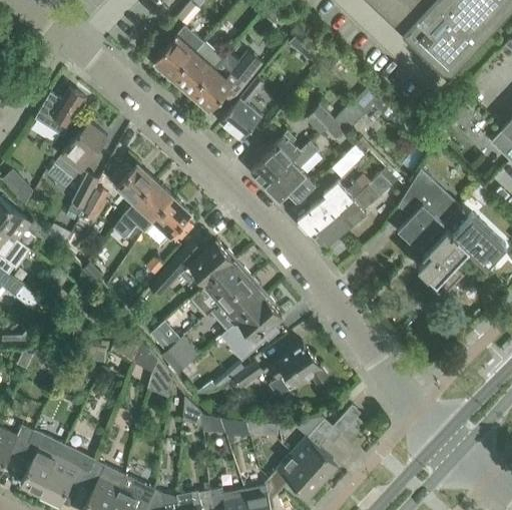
[(187,25),(200,9),(190,0),(176,16),(187,25)]
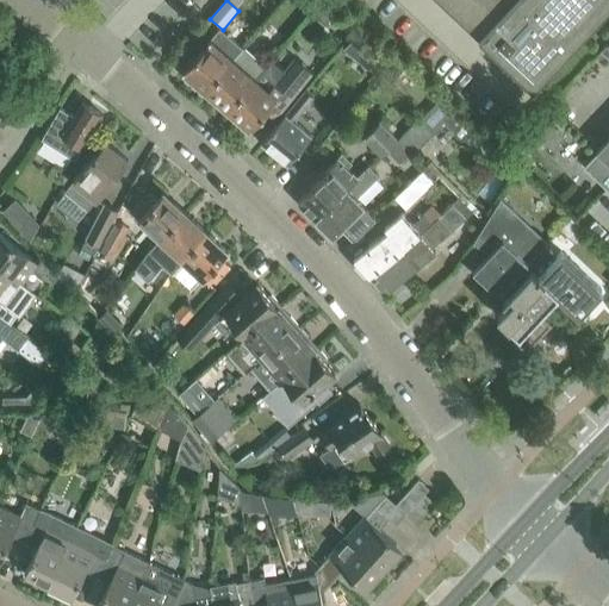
[(324,0),(294,0),(312,14),(324,0)]
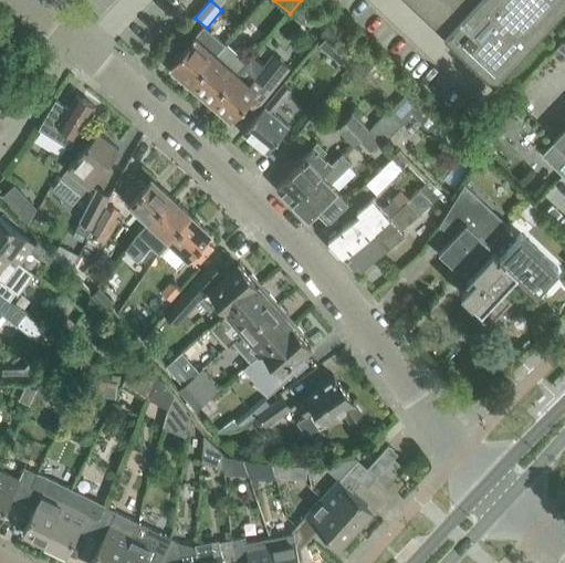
[(408,0),(428,19),(493,81),(532,41),(526,35),(558,0),(408,0)]
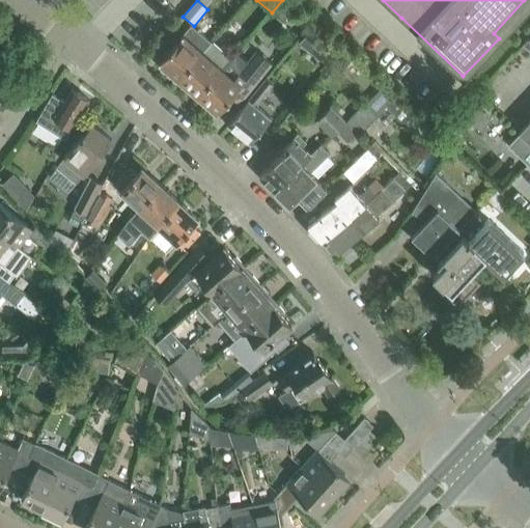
[(192,27),(188,31),(160,64),(178,81),(211,45),(192,27)]
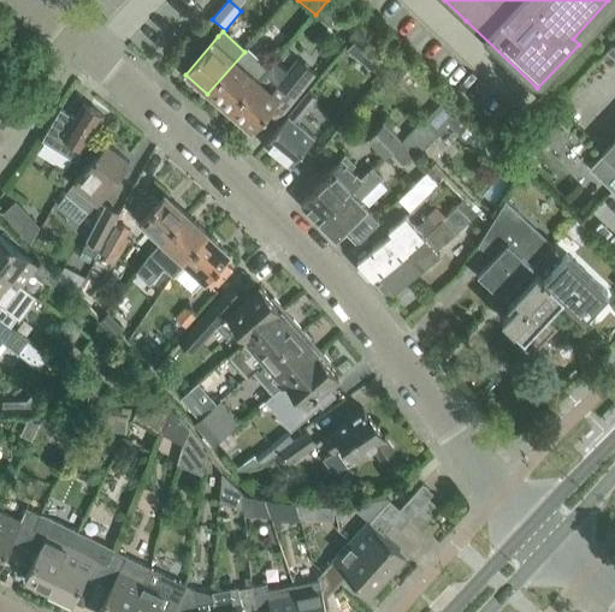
[(614,65),(614,49),(613,47),(603,57),(599,61),(609,71),(614,65)]
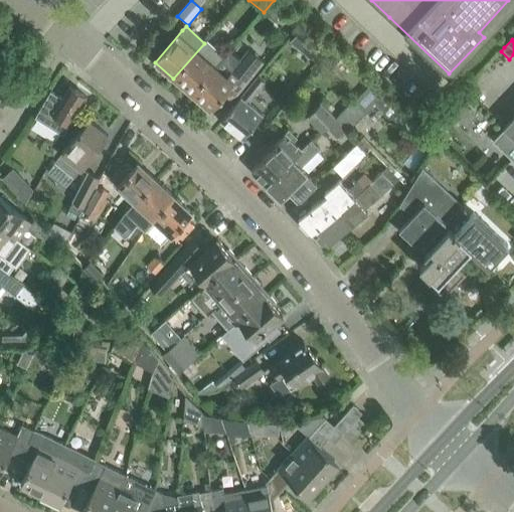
[(205,41),(204,43),(173,78),(192,95),(224,58),(205,41)]
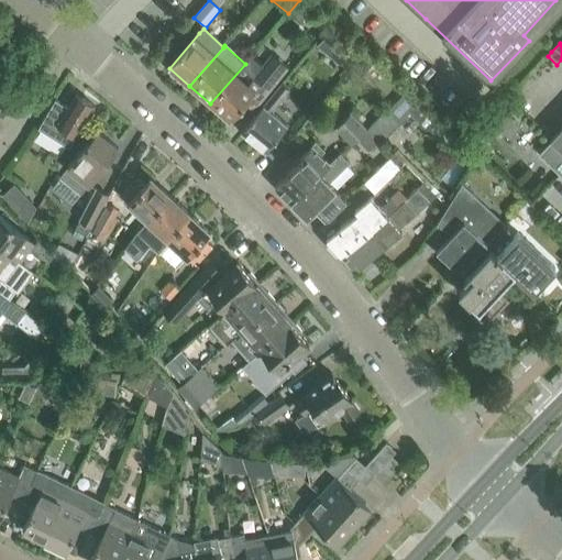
[(254,112),(289,69),(277,58),(266,72),(251,57),(245,64),(210,103),(231,122),(245,105),(254,112)]
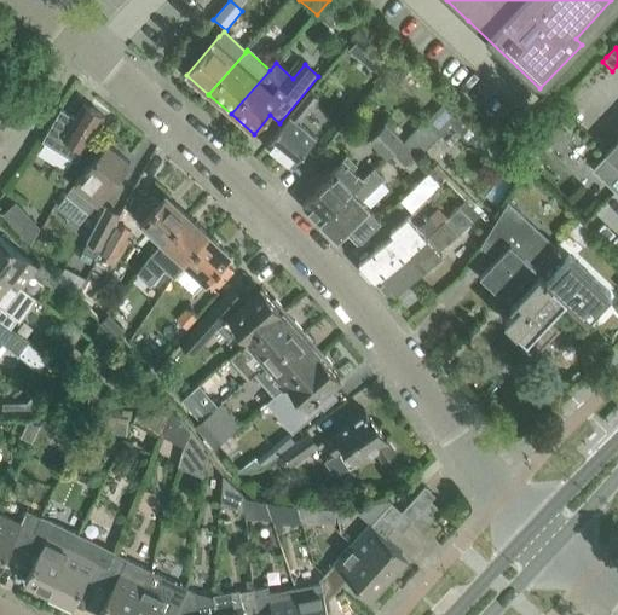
[(317,140),(299,125),(318,100),(310,94),(265,149),(293,170),(317,140)]
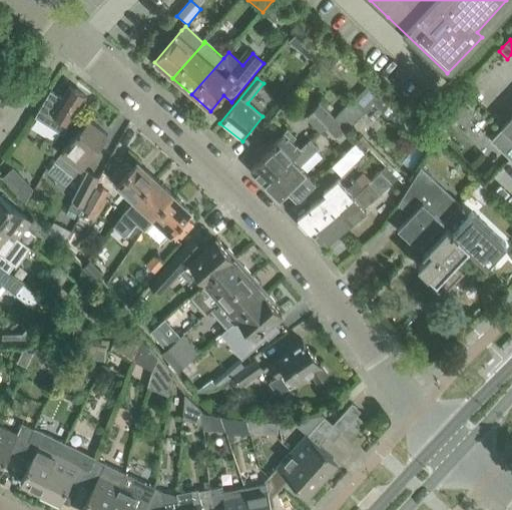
[(62,137),(86,98),(69,88),(62,100),(50,93),(34,119),(62,137)]
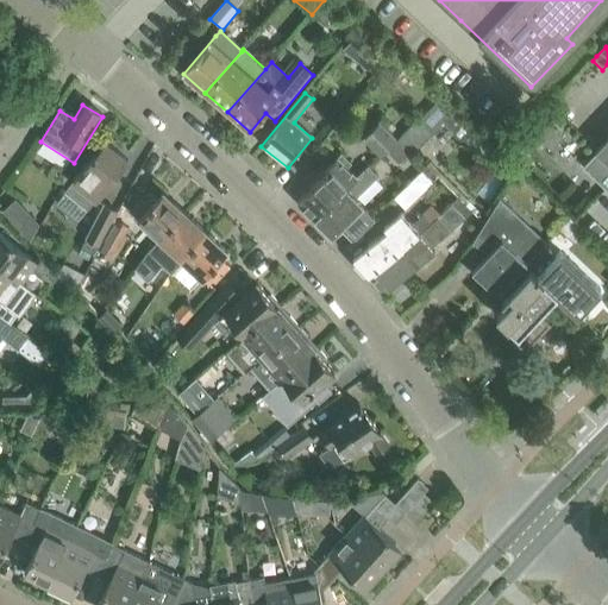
[(540,127),(552,136),(565,118),(553,109),(540,127)]
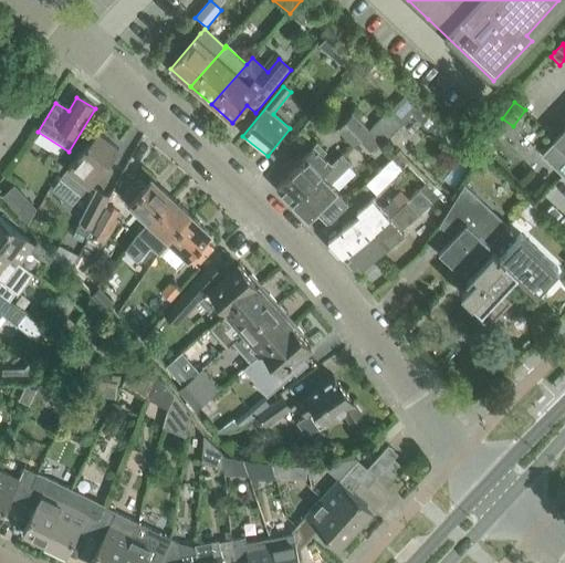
[(443,125),(420,105),(412,114),(419,120),(421,126),(427,131),(432,133),(436,135),(443,125)]
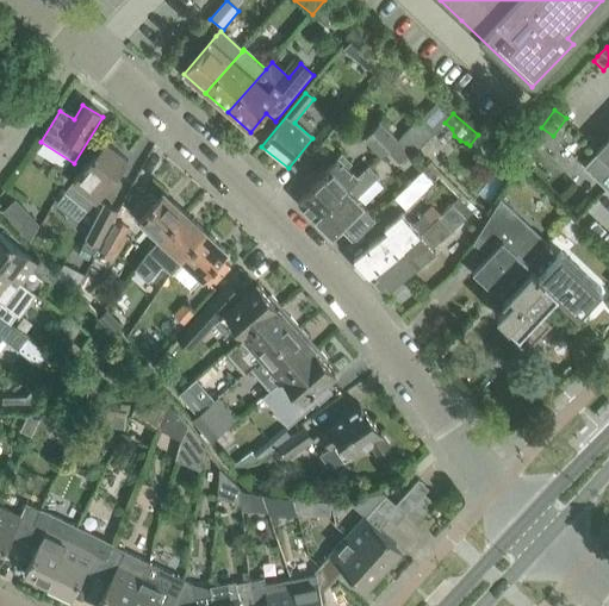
[(398,141),(379,123),(362,139),(380,157),(386,152),(397,142),(411,155),(412,154),(421,145),(421,144),(429,135),(416,123),(398,141)]
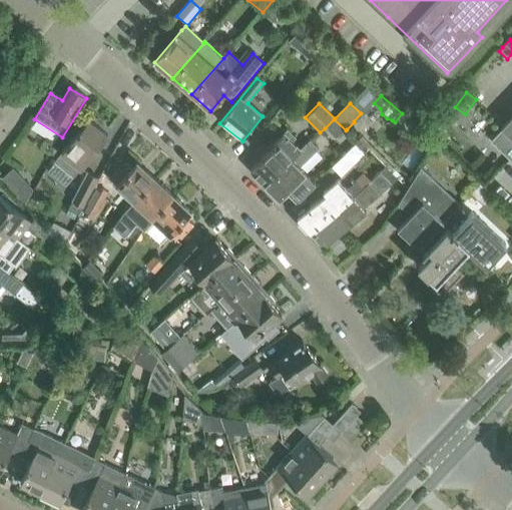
[(334,119),(325,128),(335,138),(337,136),(340,138),(343,135),(354,145),(357,142),(359,141),(347,129),(346,130),(334,119)]
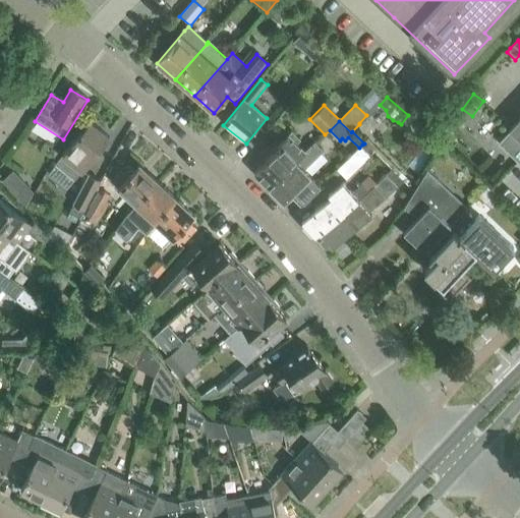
[(519,139),(508,154),(519,165),(519,121),(515,127),(511,131),(519,139)]
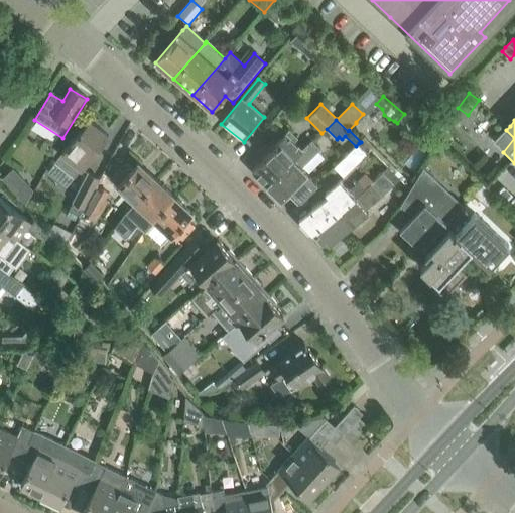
[(75,179),(108,138),(90,123),(82,133),(81,132),(55,164),(75,179)]
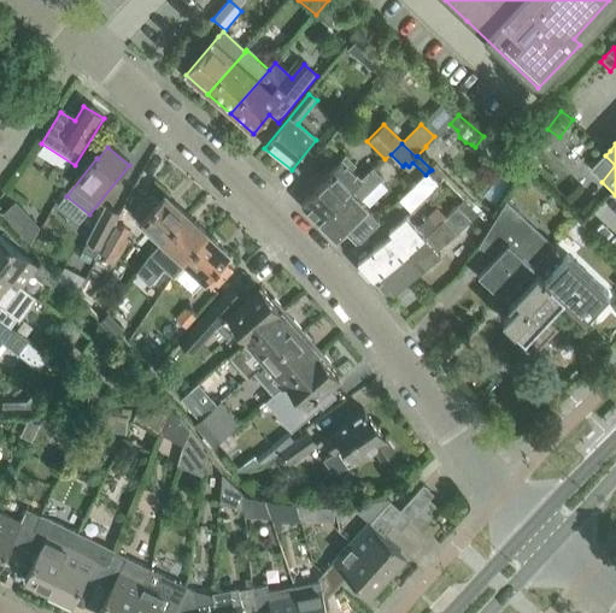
[(363,181),(362,180),(356,174),(352,171),(356,166),(346,157),(329,172),(333,176),(301,206),(318,223),(363,181)]
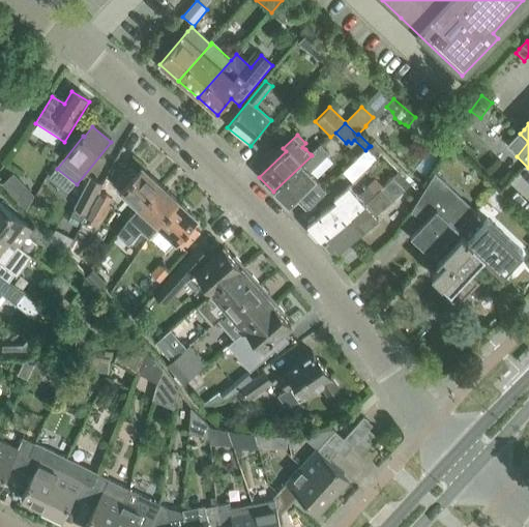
[(326,191),(312,176),(311,177),(309,175),(329,154),(320,145),(311,154),(312,155),(273,192),(288,208),(296,200),(305,210),(326,191)]
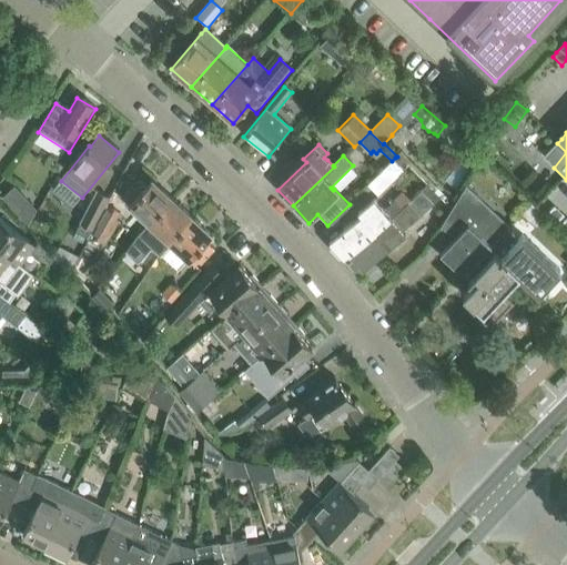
[(377,197),(406,169),(395,158),(392,161),(367,185),(377,197)]
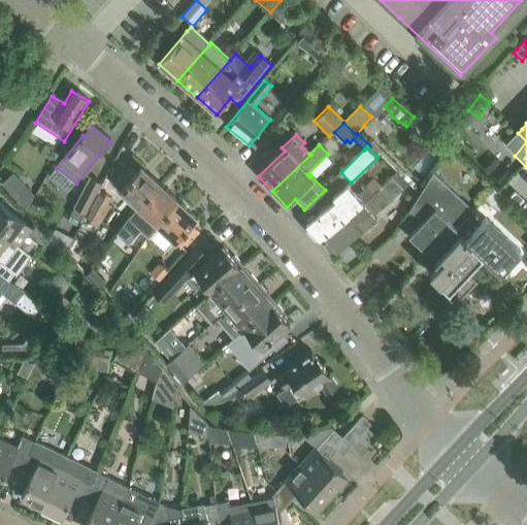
[(139,208),(161,186),(141,167),(136,173),(129,167),(113,184),(138,207),(139,208)]
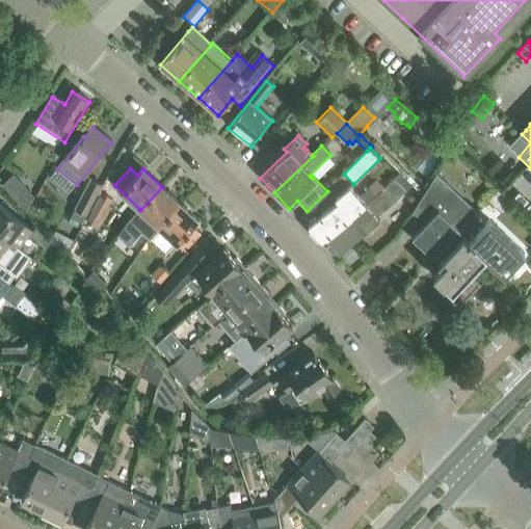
[(433,259),(457,234),(460,237),(461,236),(477,219),(474,216),(477,213),(475,212),(474,214),(449,191),(451,189),(435,175),(412,214),(413,214),(418,207),(430,219),(412,239),(433,259)]
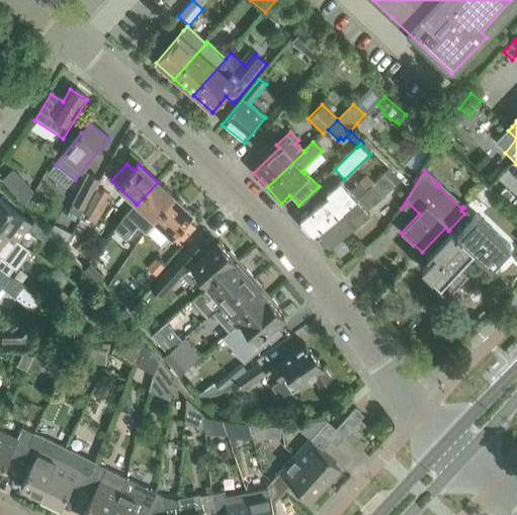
[(357,198),(312,236),(327,252),(368,217),(365,212),(400,182),(388,171),(372,186),(366,191),(366,190),(357,198)]
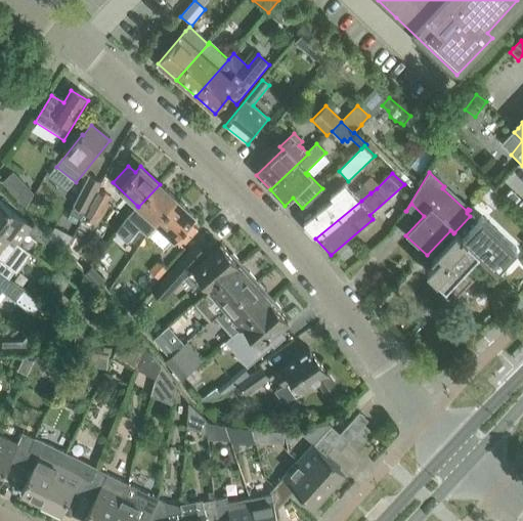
[(12,175),(2,185),(24,209),(32,194),(12,175)]
